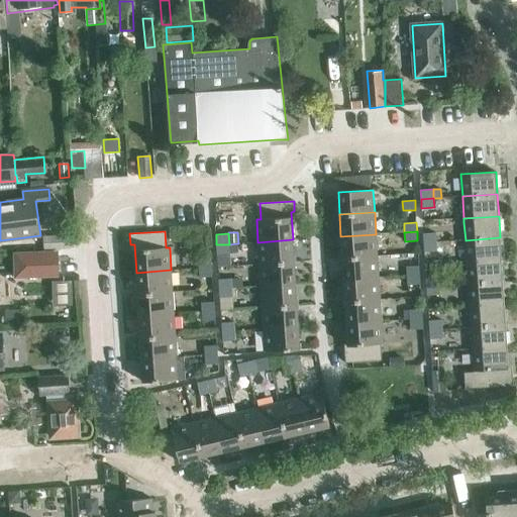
[(424,242),(436,242),(435,233),(423,233),(424,242)]
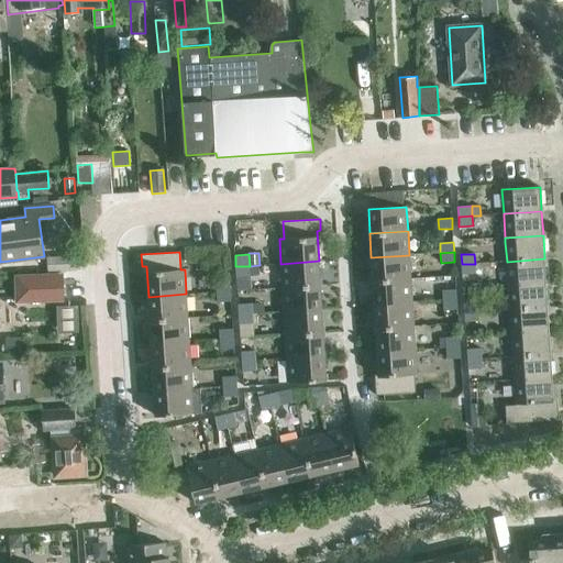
[(373,282),(410,278),(409,255),(371,257),(373,282)]
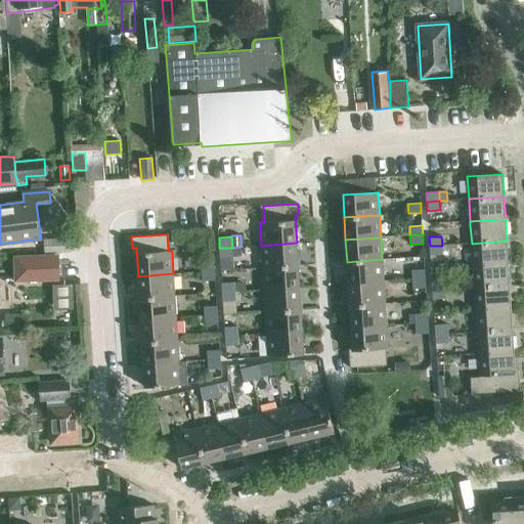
[(44,241),(45,253),(71,252),(71,238),(44,241)]
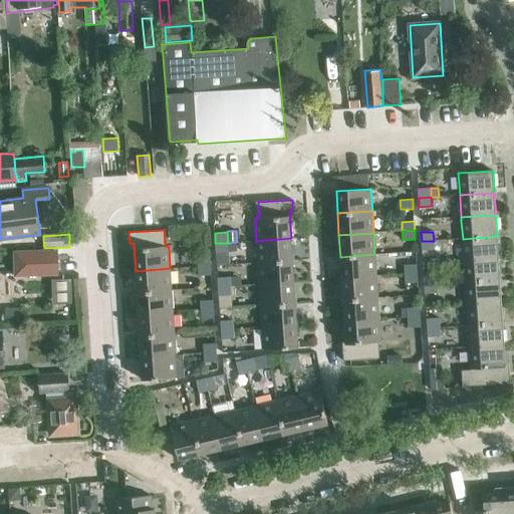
[(497,236),(463,239),(464,260),(498,258),(497,236)]
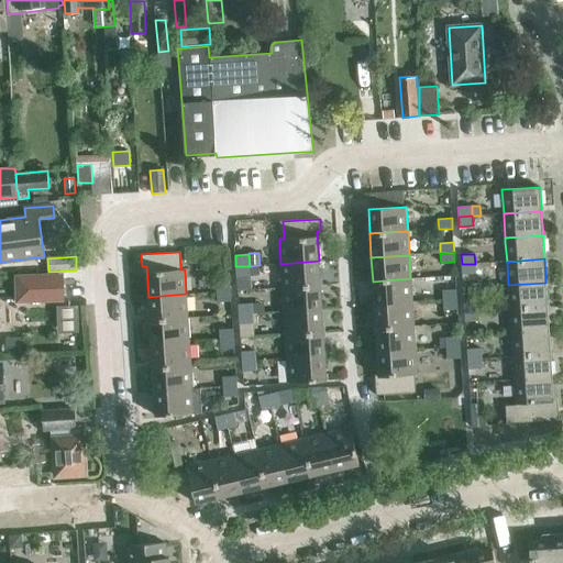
[(319,261),(280,264),(283,287),(320,285),(319,261)]
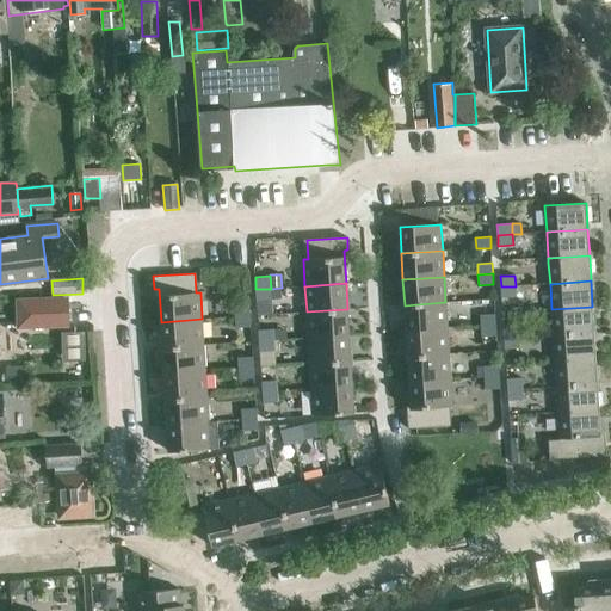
[(516,287),(501,287),(501,297),(517,297),(516,287)]
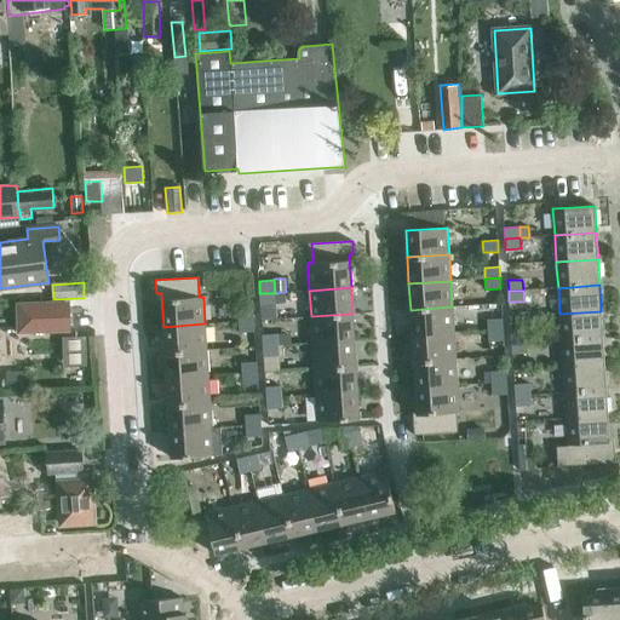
[(275,293),(259,293),(260,304),(275,304),(275,293)]
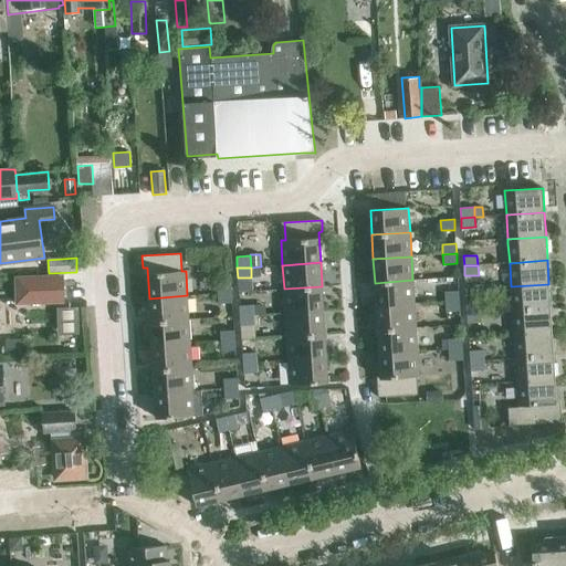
[(375,283),(376,306),(415,304),(412,280),(375,283)]
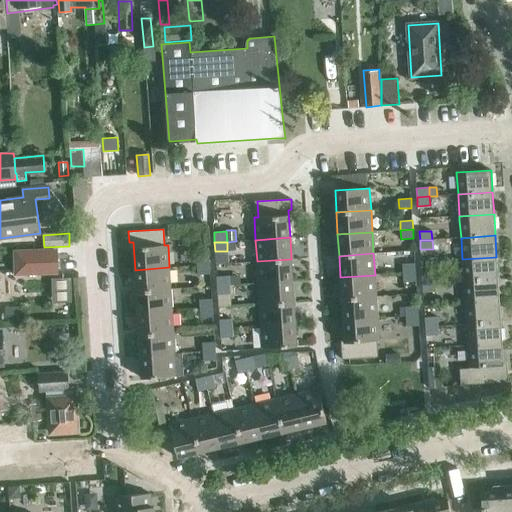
[(198,265),(210,265),(209,255),(197,255),(198,265)]
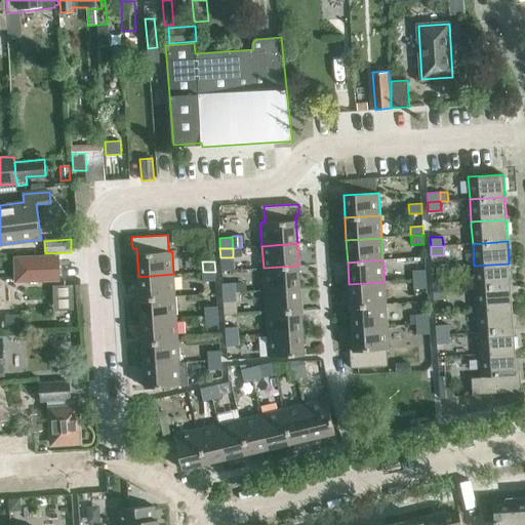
[(58,263),(14,265),(15,289),(59,287),(58,263)]
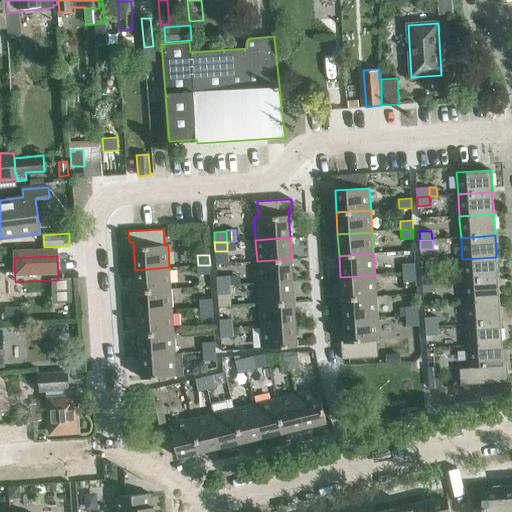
[(496,257),(462,259),(463,281),(498,279),(496,257)]
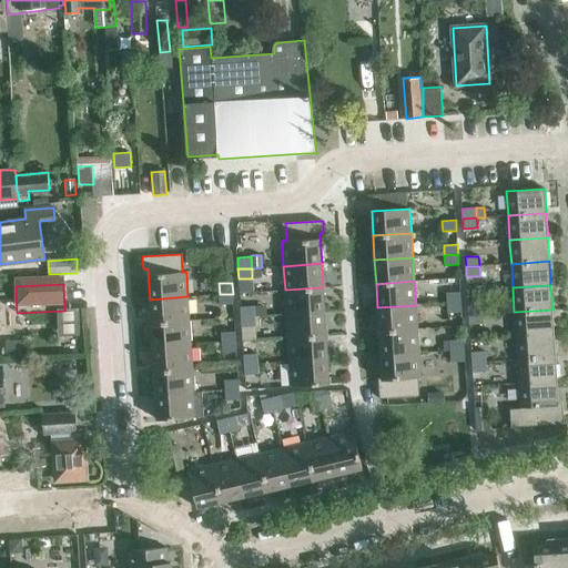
[(323,287),(285,290),(286,314),(324,312),(323,287)]
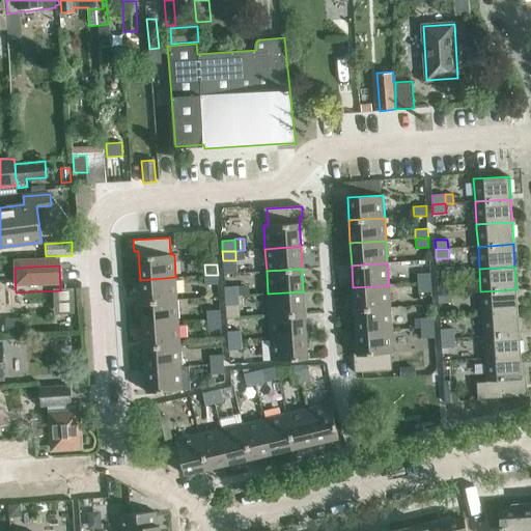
[(418,283),(431,282),(430,273),(418,274),(418,283)]
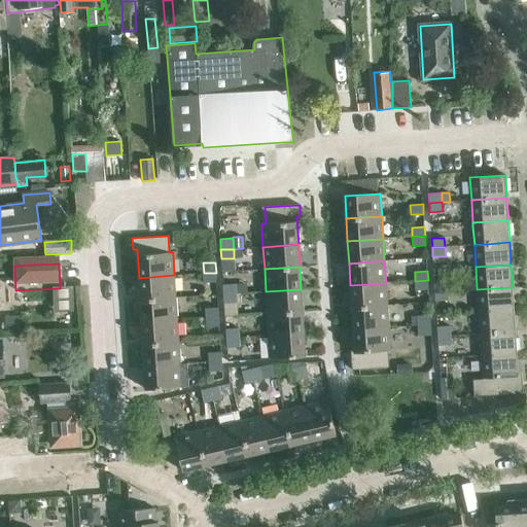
[(216,273),(204,273),(204,283),(217,282),(216,273)]
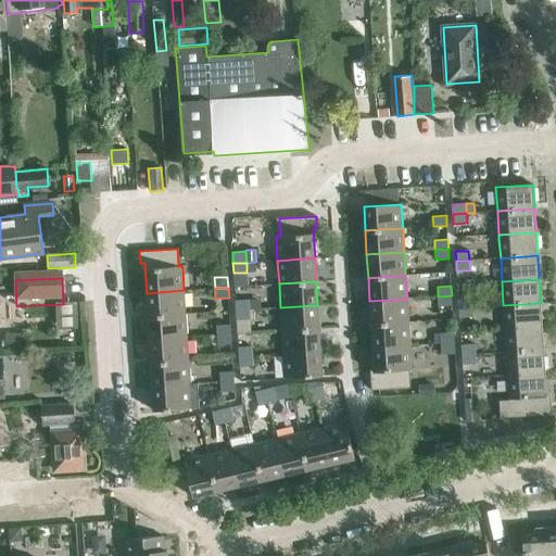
[(147,293),(148,316),(186,314),(184,290),(147,293)]
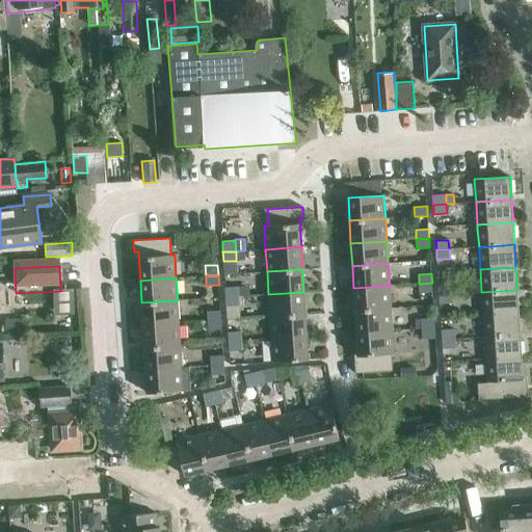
[(432,283),(419,284),(420,293),(432,292),(432,283)]
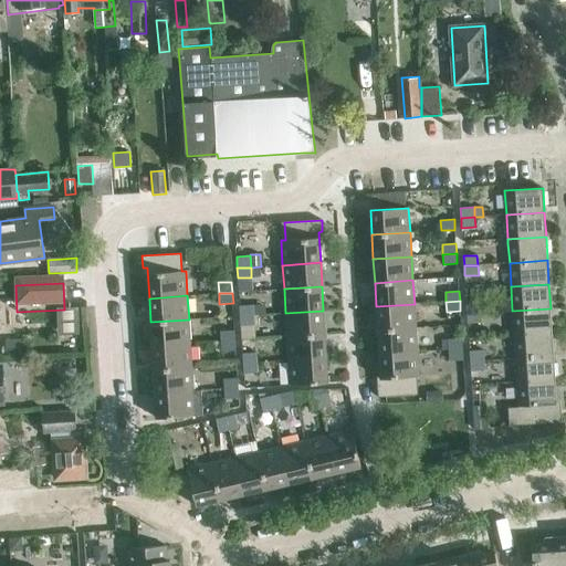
[(468,314),(481,313),(480,303),(467,303),(468,314)]
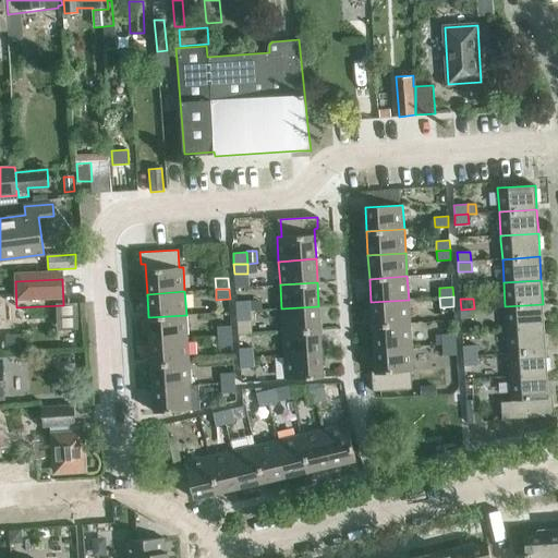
[(373,326),(410,324),(409,300),(371,302),(373,326)]
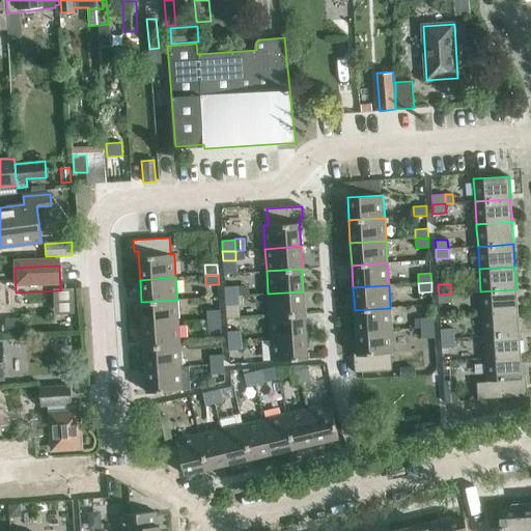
[(225,297),(239,296),(238,286),(225,287),(225,297)]
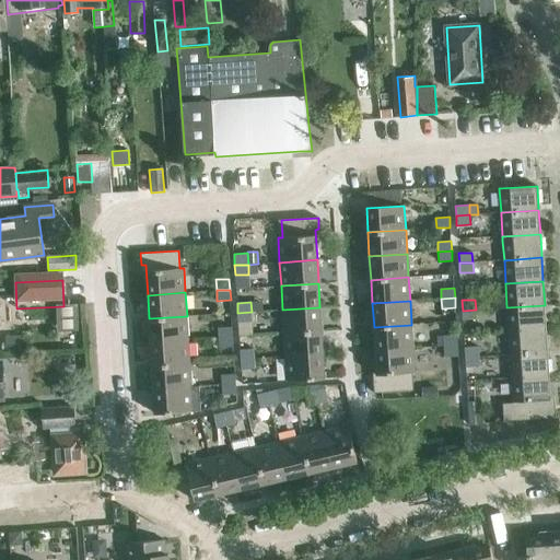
[(545,305),(506,307),(509,331),(546,329),(545,305)]
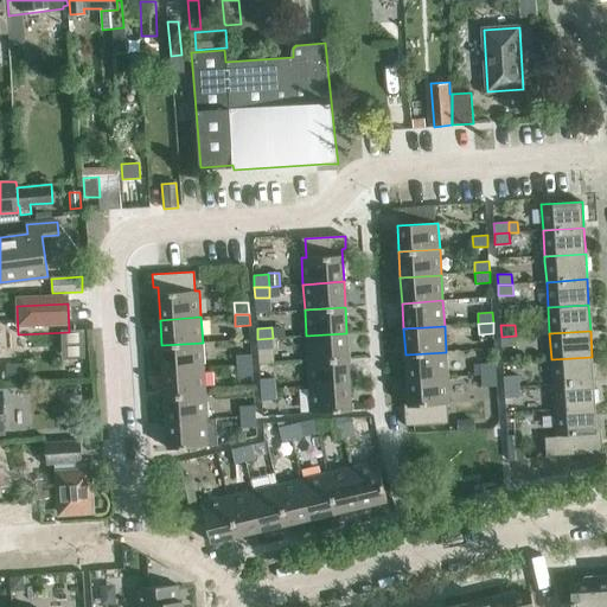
[(346,333),(306,336),(307,362),(349,358),(346,333)]
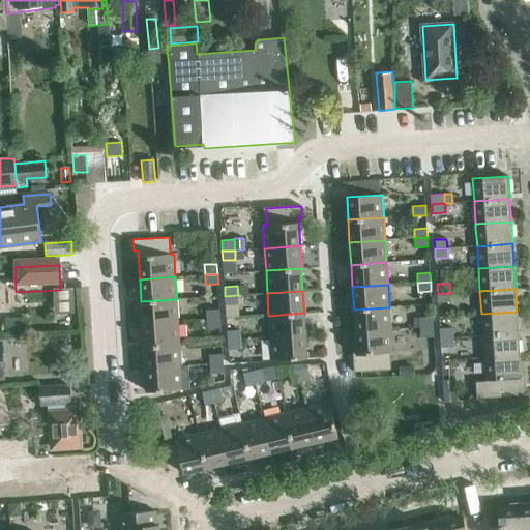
[(450,293),(438,294),(438,302),(451,302),(450,293)]
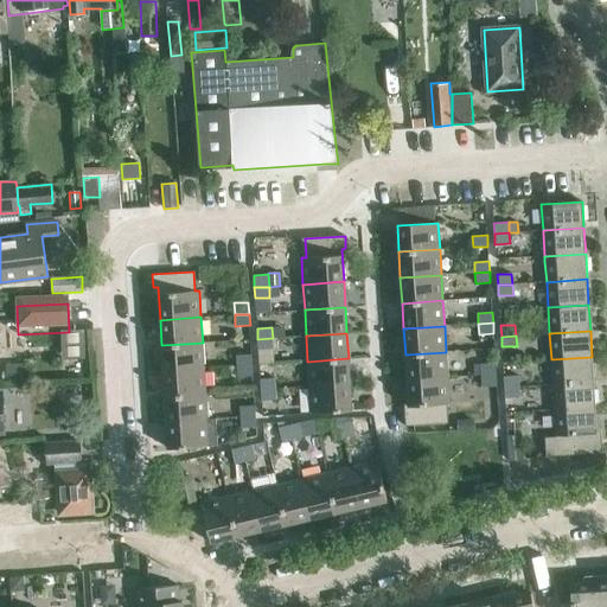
[(273,338),(257,339),(259,350),(273,349),(273,340),(273,338)]
